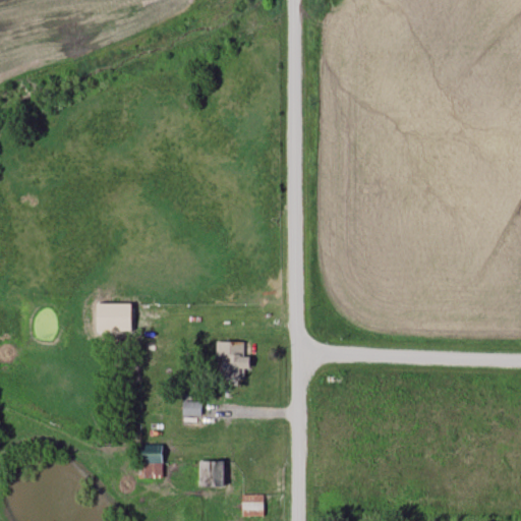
[(217,360),(224,360),(224,379),(244,379),(244,369),(251,369),(251,356),(243,356),(244,342),(217,342),(217,360)]
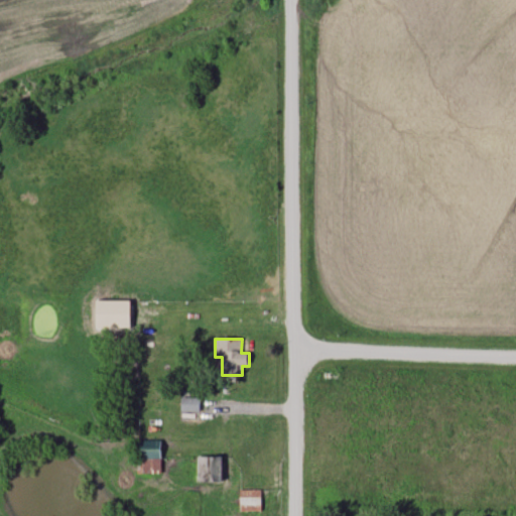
[(200,397),(180,397),(180,412),(200,412),(200,397)]
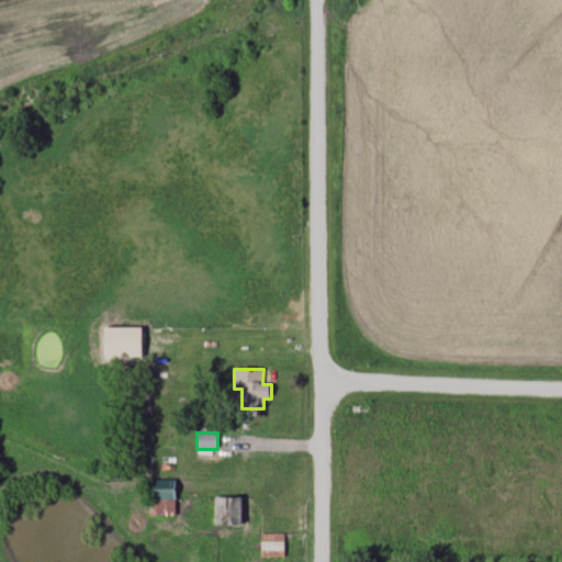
[(150,480),(150,516),(176,516),(176,480),(150,480)]
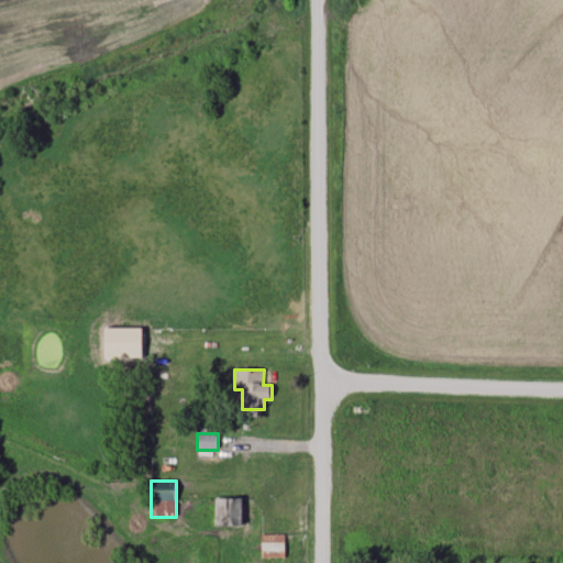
[(236,498),(216,498),(216,528),(236,528),(236,498)]
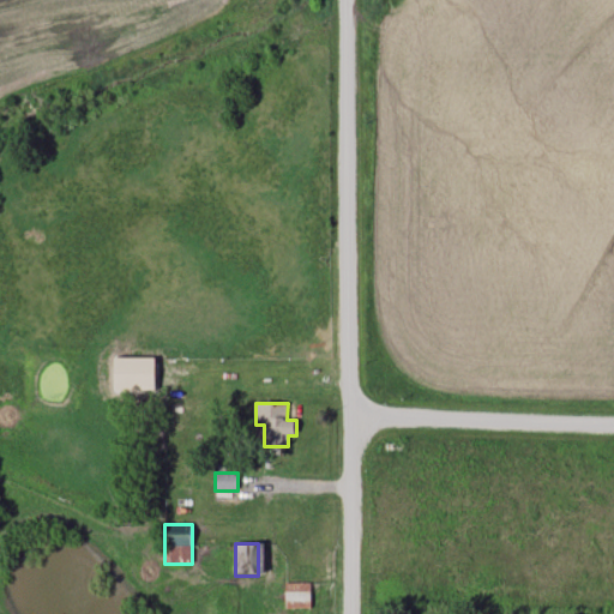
[(284,609),(311,609),(311,583),(284,583),(284,609)]
